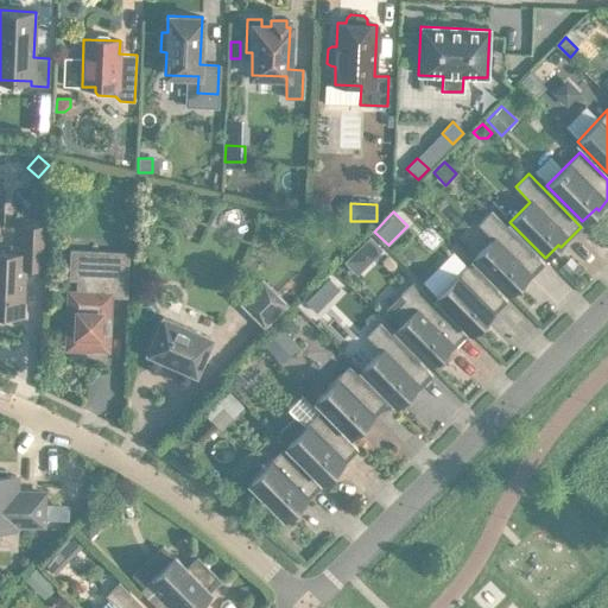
[(477,223),(493,239),(472,260),(507,296),(521,282),(524,284),(544,264),(491,211),(477,223)]
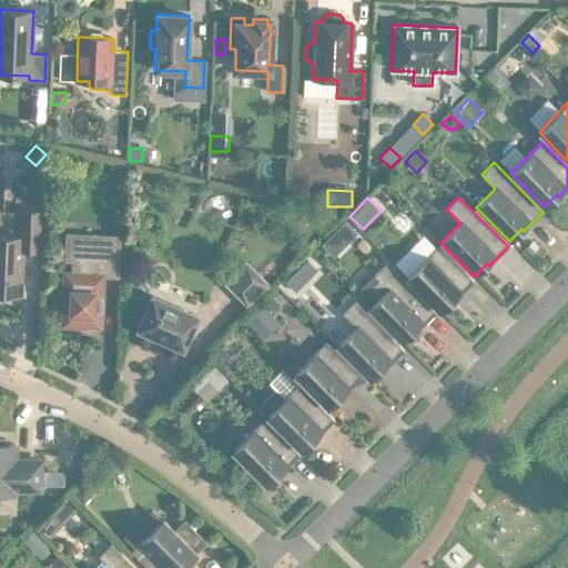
[(0,293),(21,295),(22,251),(38,251),(40,211),(20,210),(19,236),(0,235),(0,293)]
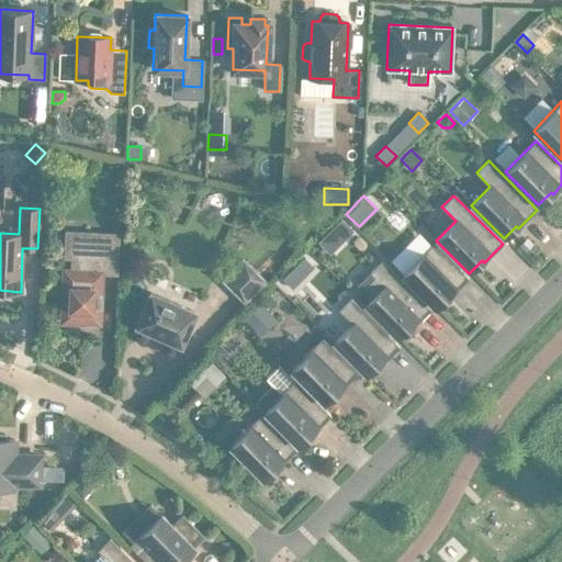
[(340,218),(332,227),(344,239),(352,231),(340,218)]
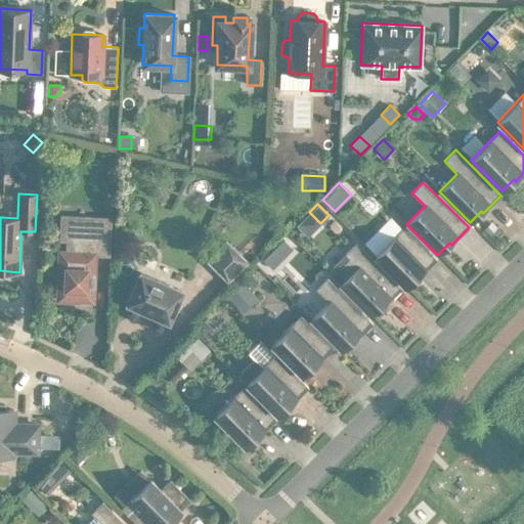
[(75,301),(88,301),(92,298),(94,255),(108,256),(110,219),(60,216),(59,241),(67,241),(66,253),(62,253),(59,256),(57,300),(61,300),(63,302),(73,303),(75,301)]
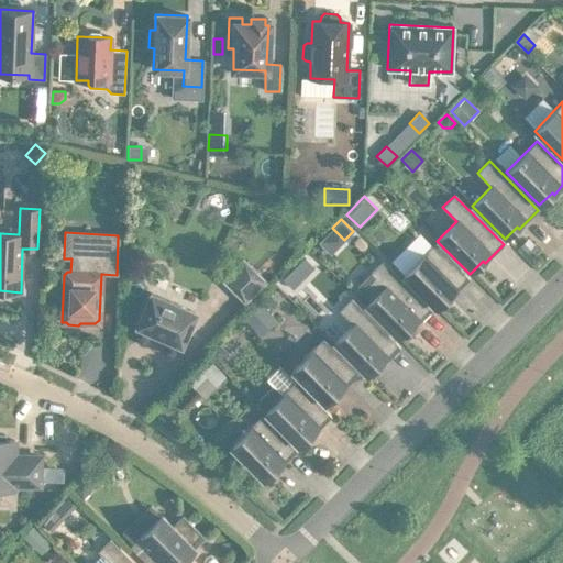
[(450,298),(468,279),(433,244),(403,275),(435,308),(448,296),(450,298)]
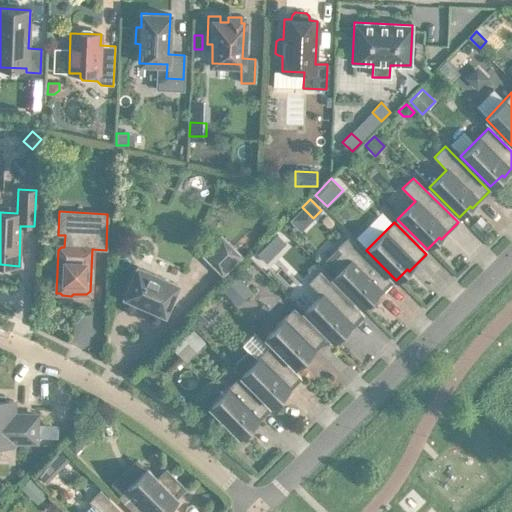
[(276,234),(268,242),(277,252),(285,244),(276,234)]
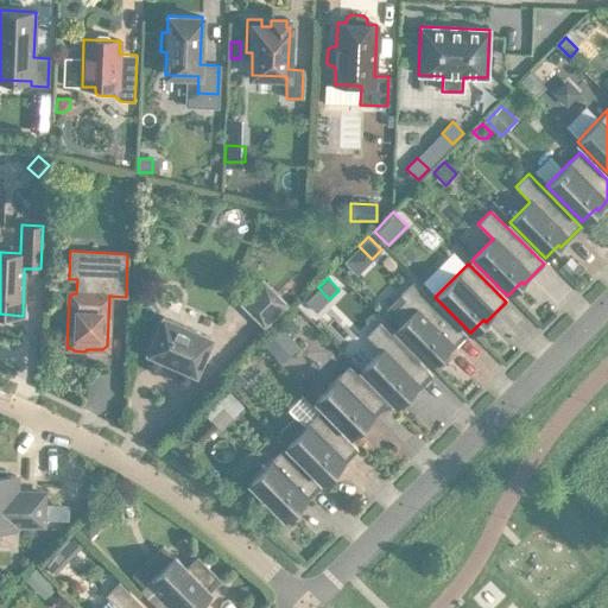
[(261,282),(241,302),(255,316),(276,295),(261,282)]
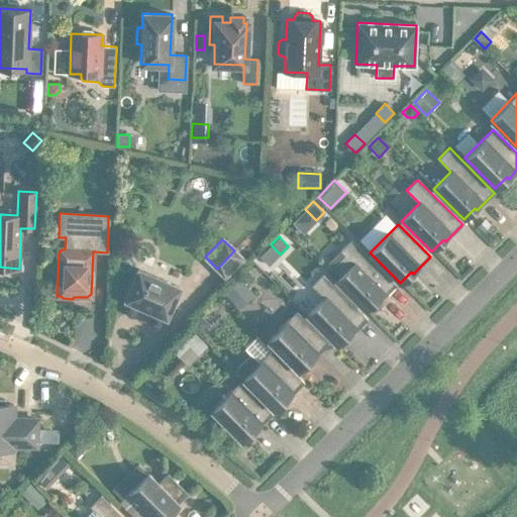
[(396,285),(351,239),(327,263),(340,276),(335,281),(366,311),(377,300),(379,302),(396,285)]
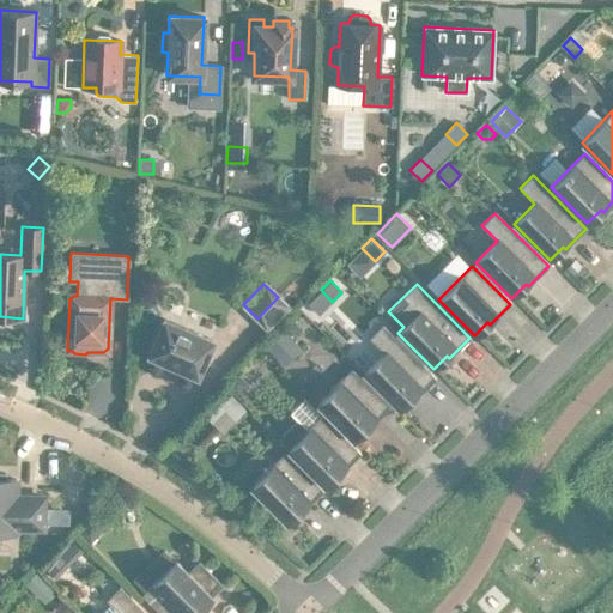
[(149,354),(196,376),(212,340),(164,320),(149,354)]
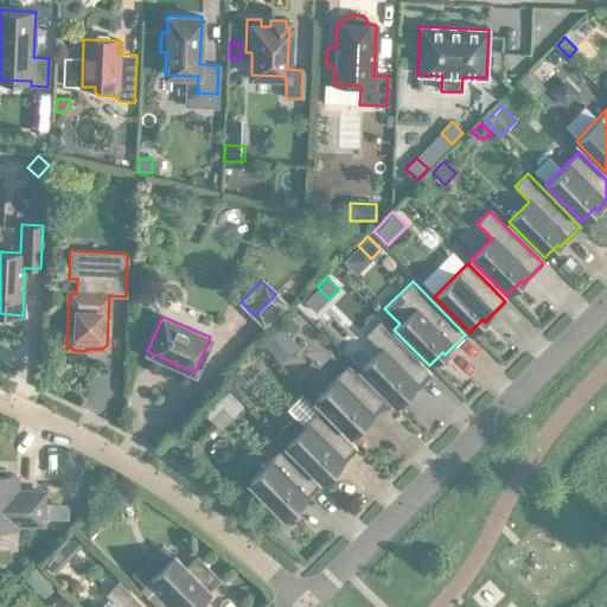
[(365,334),(381,350),(359,370),(395,407),(409,393),(411,395),(432,375),(378,321),(365,334)]
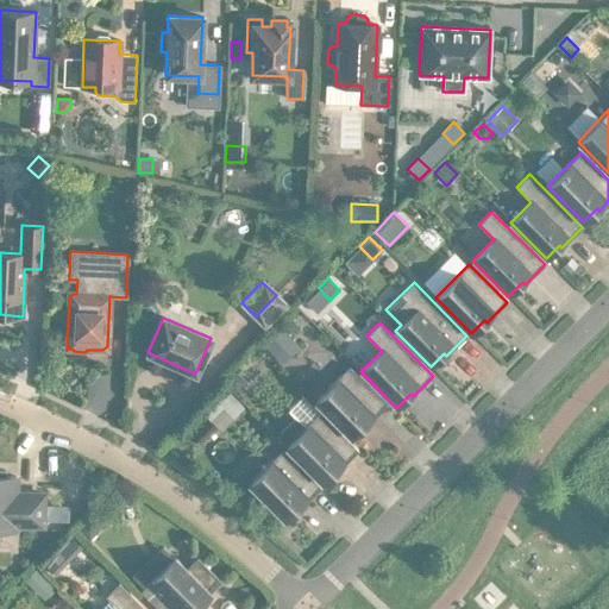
[(281,327),(263,345),(275,357),(293,340),(281,327)]
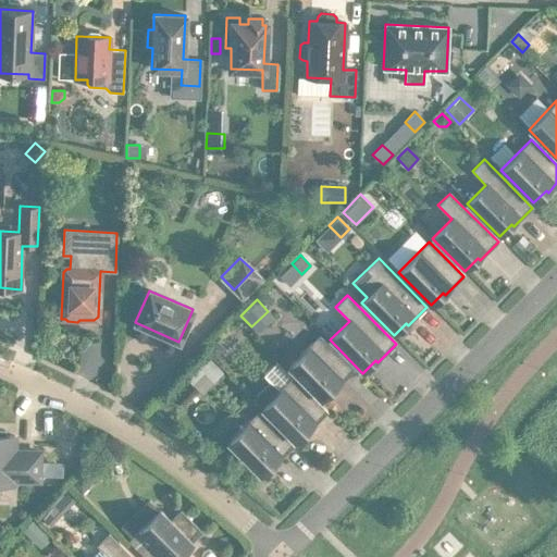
[(319,335),(288,367),(321,399),(333,386),(335,388),(354,370),(319,335)]
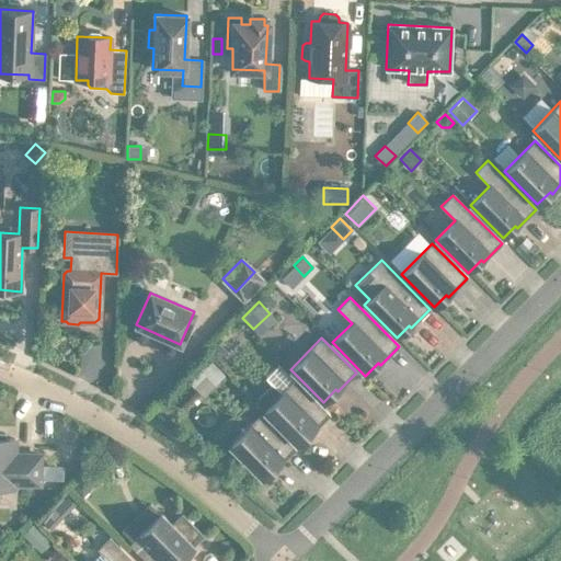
[(216,341),(206,351),(216,362),(226,351),(216,341)]
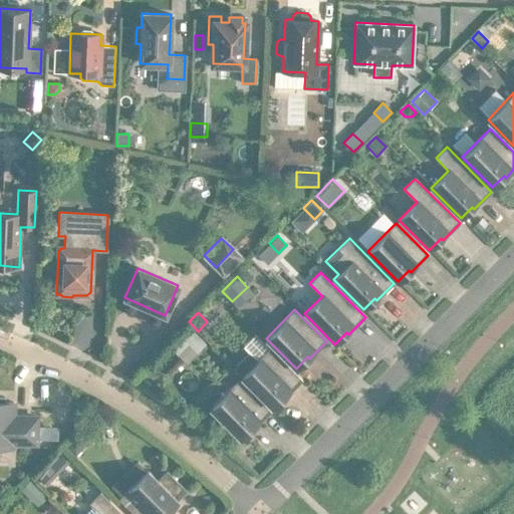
[(190,329),(171,348),(179,355),(198,336),(190,329)]
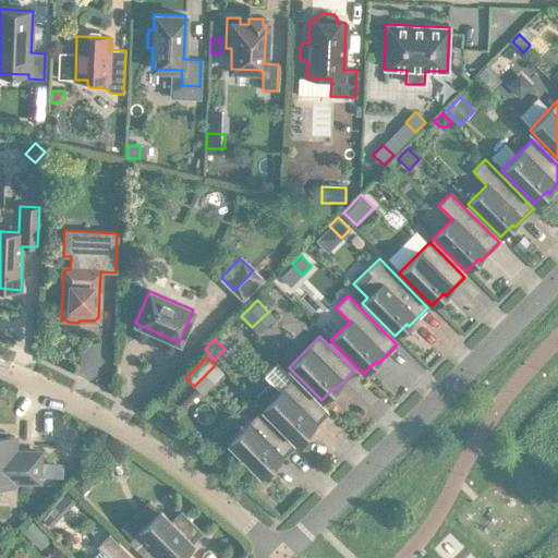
[(253,400),(294,441),(307,429),(310,432),(328,413),(294,379),(280,392),(270,383),(253,400)]
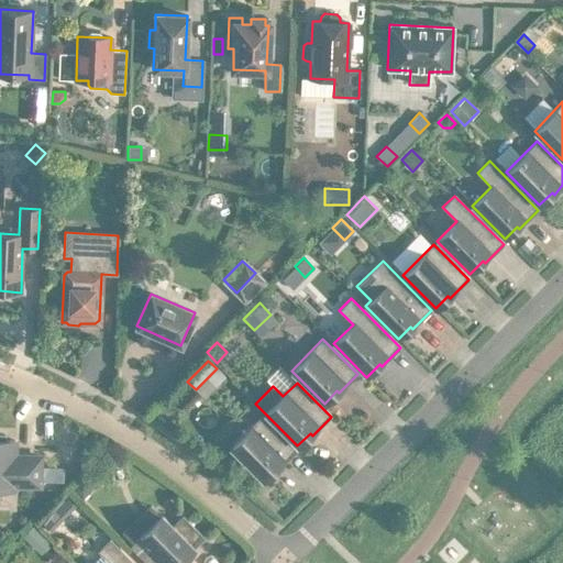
[(296,451),(261,416),(230,446),(263,479),(276,467),(278,470),(296,451)]
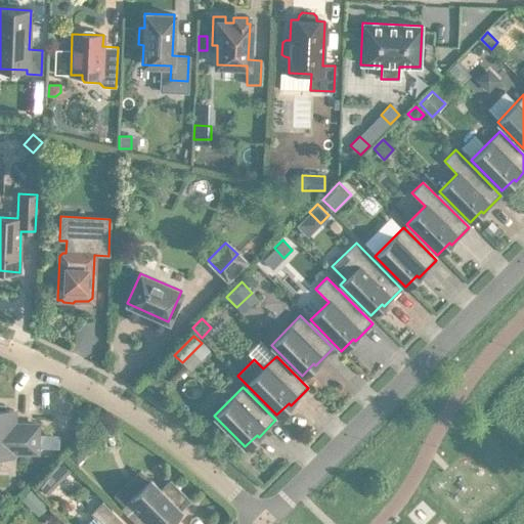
[(11,450),(36,451),(37,426),(20,425),(20,427),(12,427),(13,410),(4,409),(4,405),(0,404),(0,455),(11,456),(11,450)]
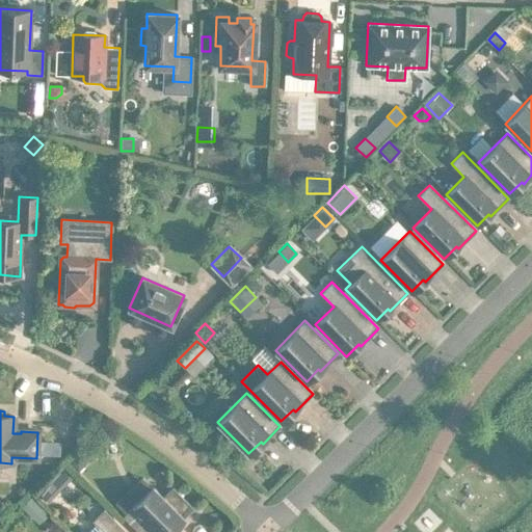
[(78,451),(69,461),(79,472),(88,461),(78,451)]
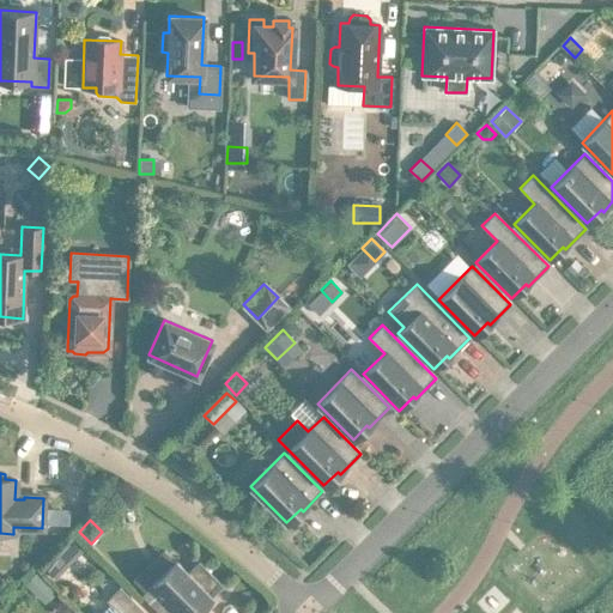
[(72,542),(44,569),(54,580),(83,553),(72,542)]
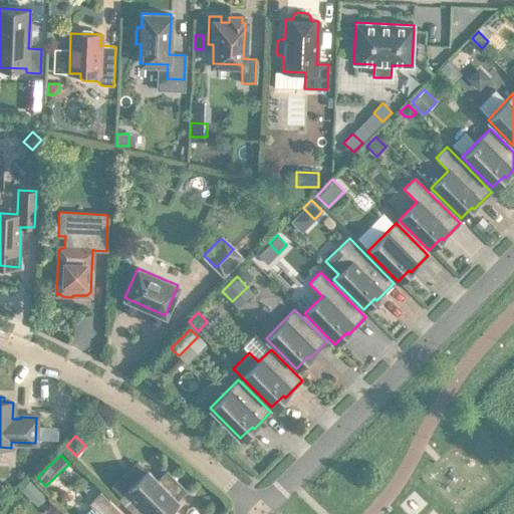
[(174,497),(183,488),(167,471),(157,480),(147,470),(118,499),(134,513),(164,513),(178,501),(174,497)]
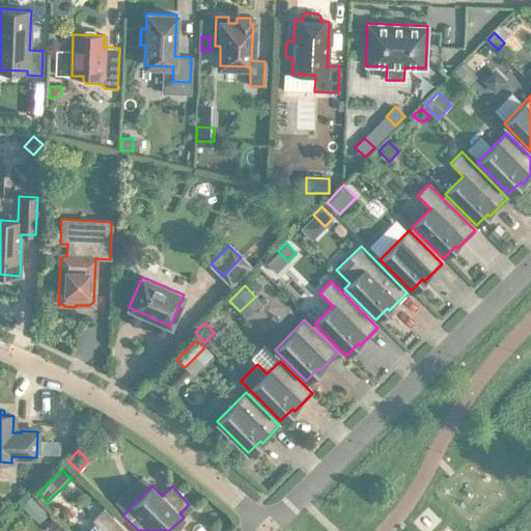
[(126,530),(103,508),(91,520),(103,530),(126,530)]
